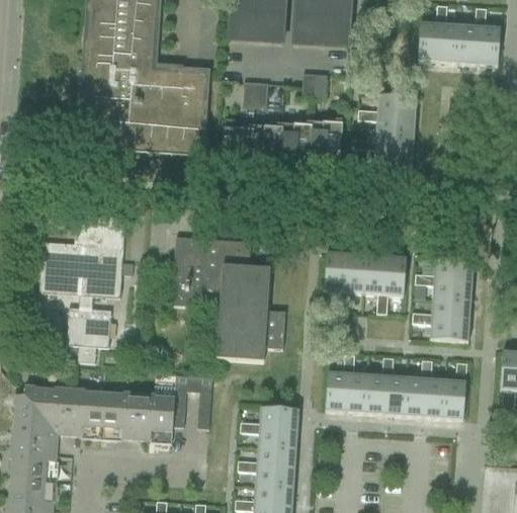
[(156,67),(156,65),(160,0),(85,0),(76,142),(203,151),(205,116),(190,115),(190,108),(193,108),(195,80),(151,77),(152,67),(156,67)]
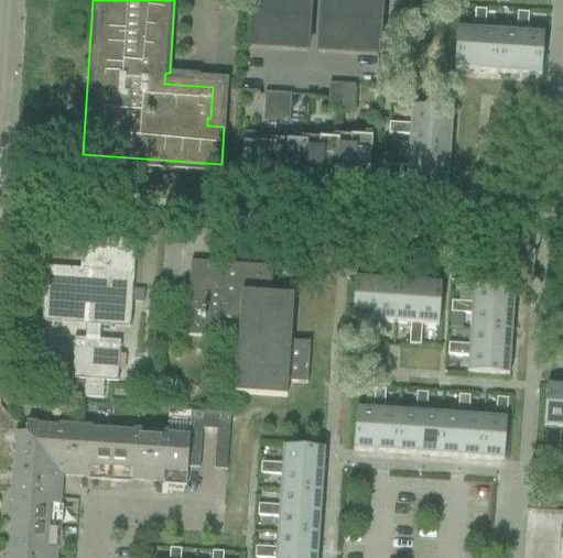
[(252,0),(252,6),(250,33),(278,34),(278,39),(288,40),(288,35),(307,36),(310,0),(252,0)]
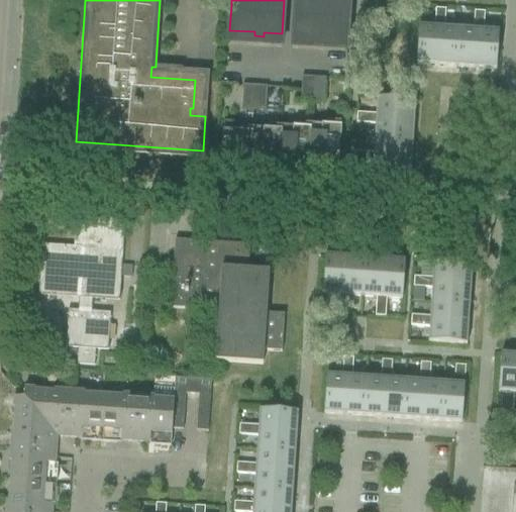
[(297,0),(296,14),(295,34),(313,35),(313,39),(322,40),(322,36),(327,36),(347,38),(349,0),(297,0)]
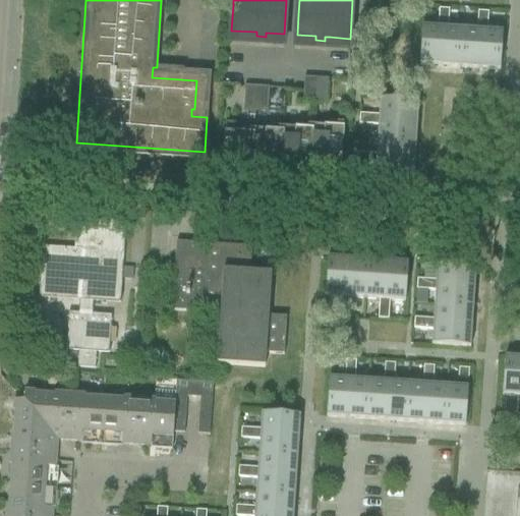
[(439,5),(439,14),(449,15),(450,6),(439,5)]
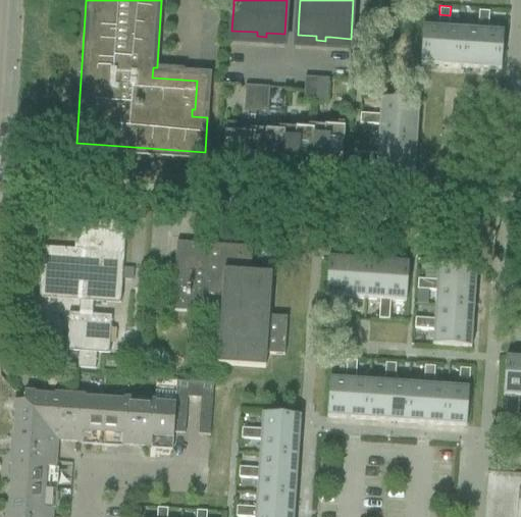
[(479,8),(478,17),(488,18),(489,8),(479,8)]
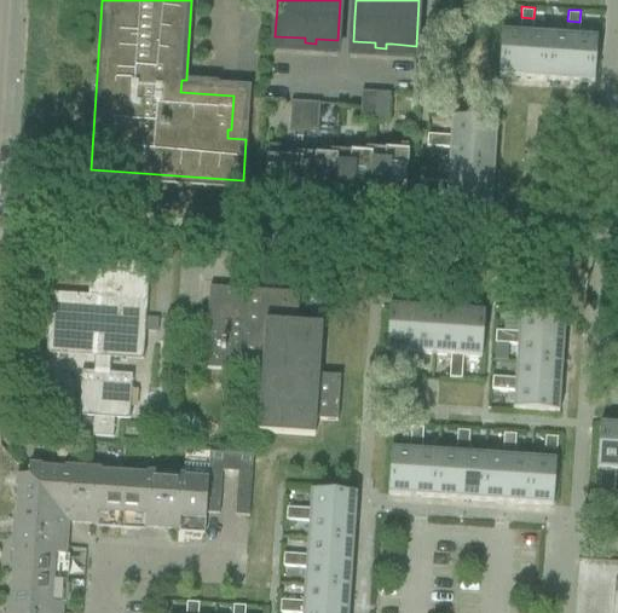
[(521,17),(520,28),(526,29),(532,29),(533,18),(521,17)]
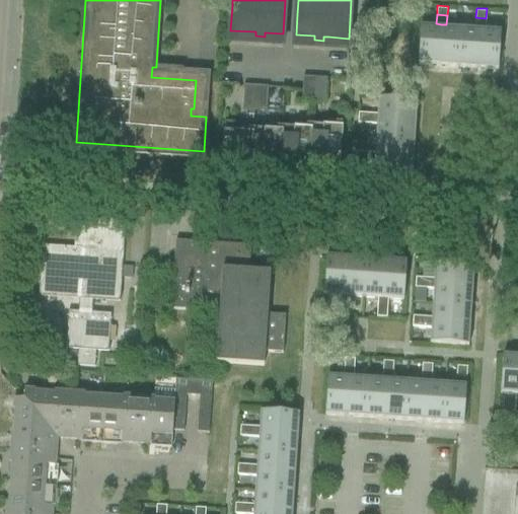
[(475,17),(474,26),(481,26),(486,27),(486,18),(475,17)]
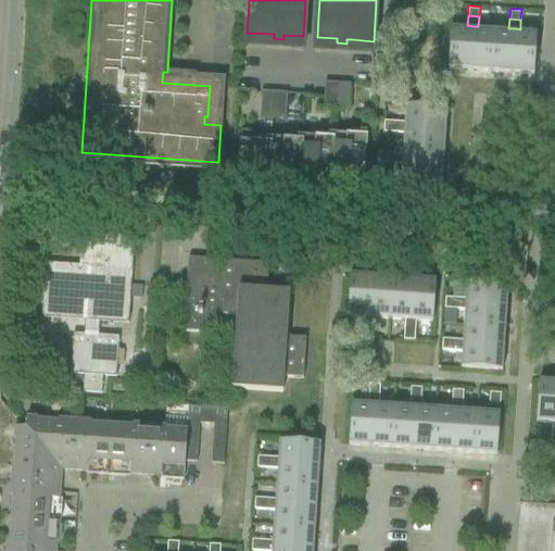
[(451,24),(448,66),(470,67),(472,26),(467,25),(451,24)]
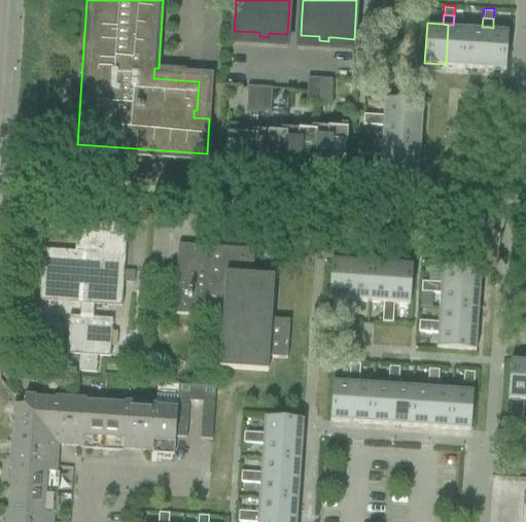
[(448,25),(446,64),(465,65),(467,26),(453,25),(448,25)]
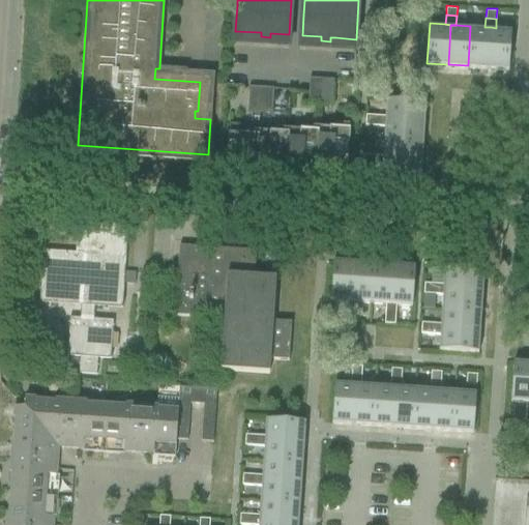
[(470,26),(468,65),(488,67),(491,27),(485,27),(470,26)]
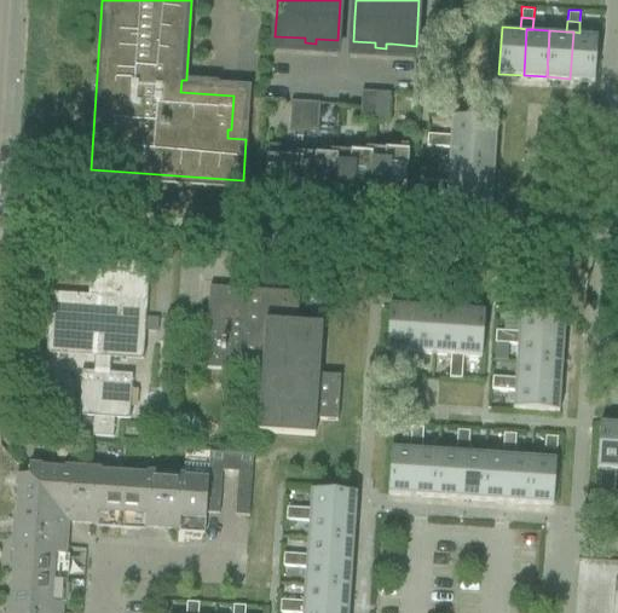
[(573,32),(570,79),(594,80),(598,34),(579,33),(573,32)]
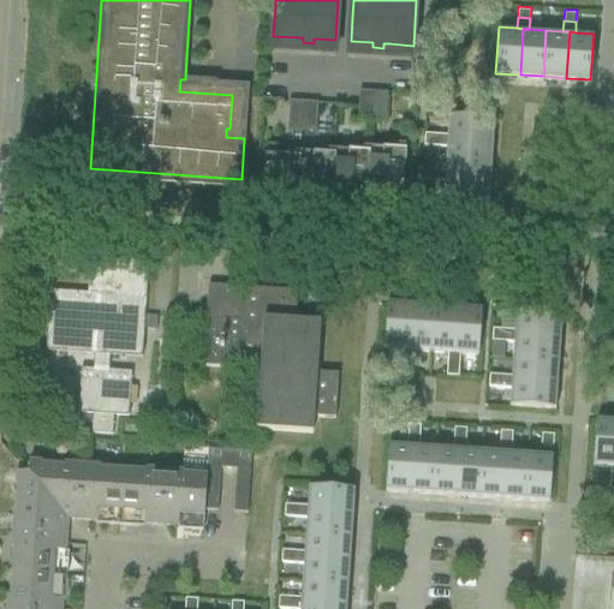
[(358,115),(373,117),(374,88),(361,87),(358,115)]
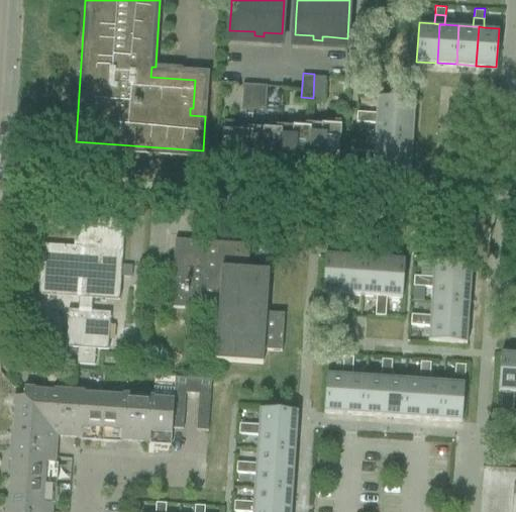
[(314,74),(313,98),(325,99),(326,75),(314,74)]
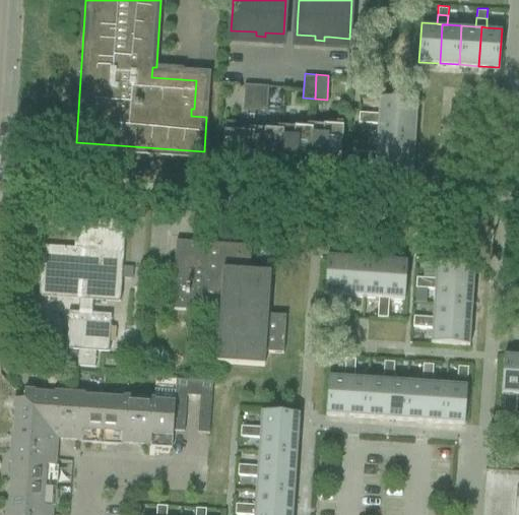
[(245,105),(256,105),(257,83),(246,83),(245,105)]
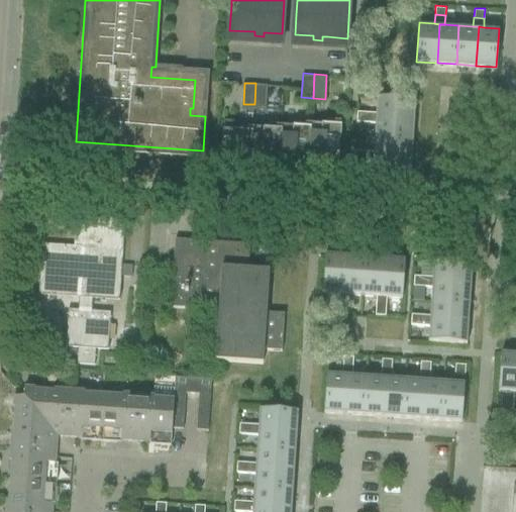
[(255,83),(254,104),(267,105),(268,84),(255,83)]
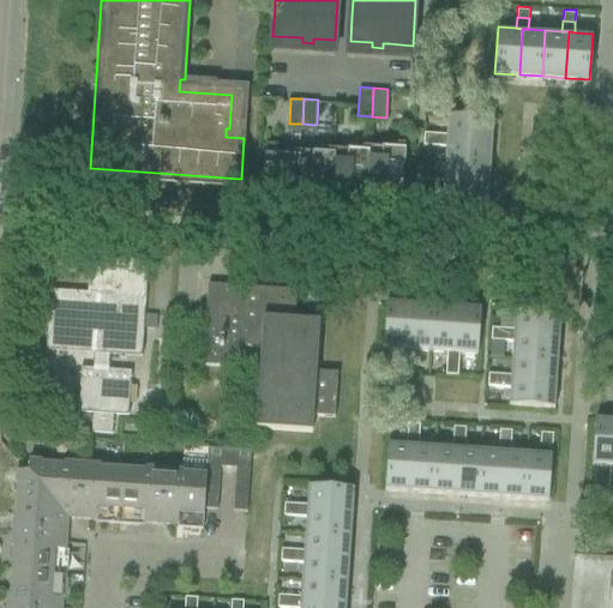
[(446,131),(446,137),(492,140),(493,116),(448,113),(446,131)]
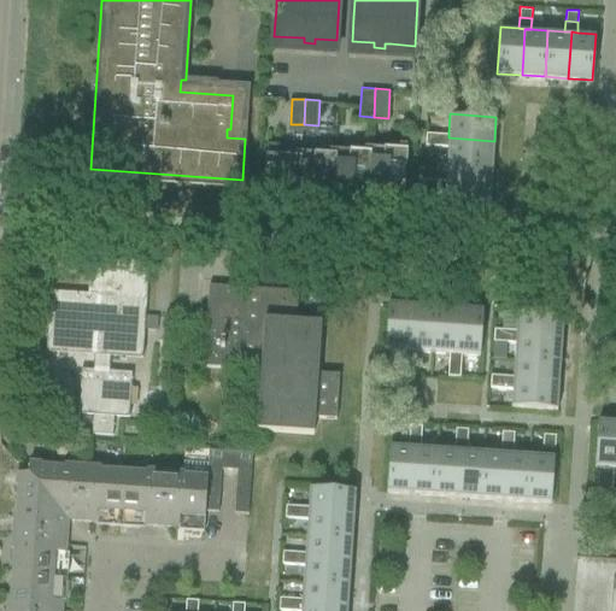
[(293,127),(293,139),(301,140),(303,128),(293,127)]
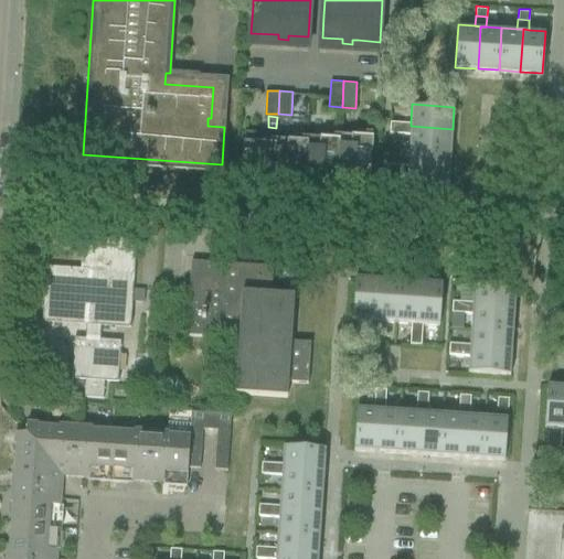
[(391,119),(390,130),(400,131),(401,120),(391,119)]
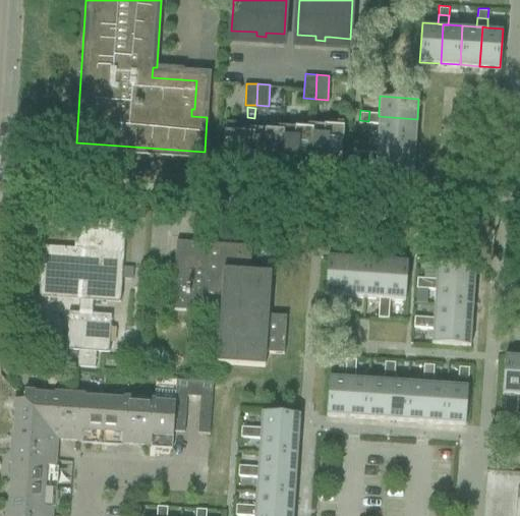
[(369,111),(368,121),(378,122),(379,116),(379,111),(369,111)]
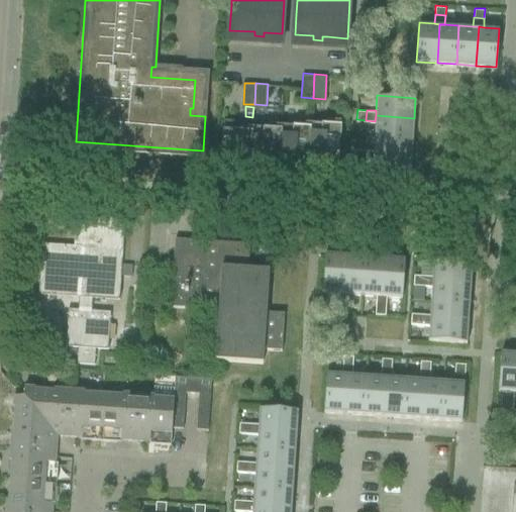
[(375,121),(374,135),(413,137),(414,118),(376,115),(375,121)]
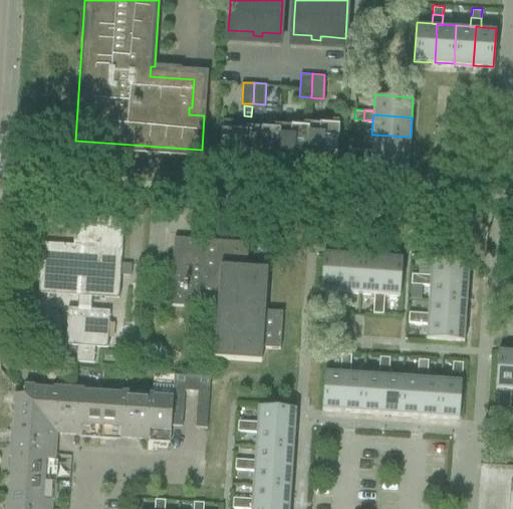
[(220,151),(219,171),(236,172),(236,168),(248,169),(251,124),(246,124),(239,123),(239,117),(222,116),(222,126),(220,151)]
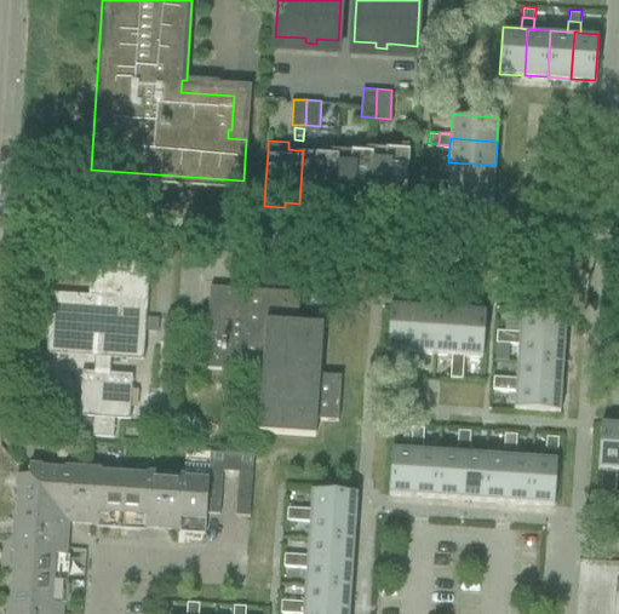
[(402,147),(373,145),(370,199),(390,200),(390,195),(406,196),(410,143),(402,142),(402,147)]
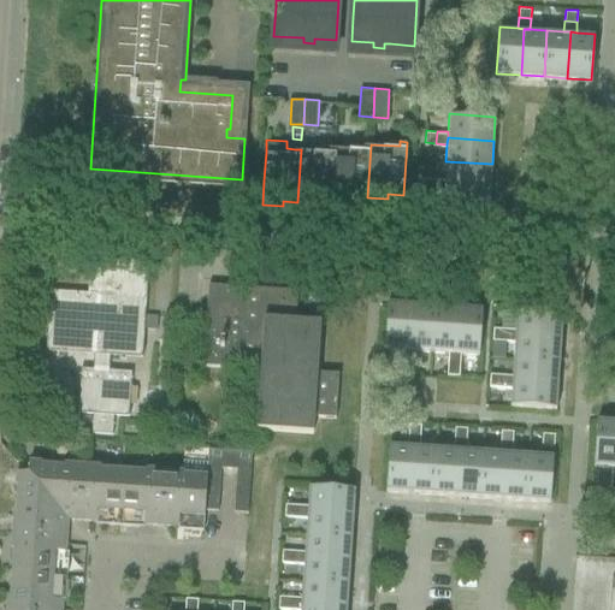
[(365,148),(336,147),(332,200),(353,201),(353,196),(367,197),(371,144),(365,143),(365,148)]
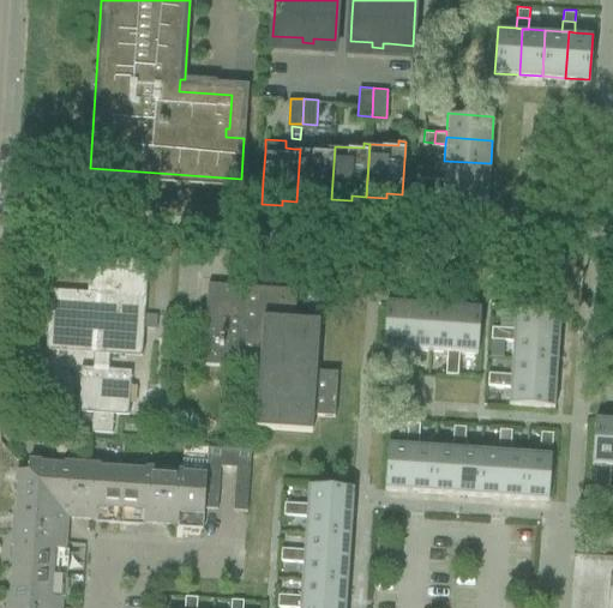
[(328,150),(300,149),(296,202),(317,203),(317,198),(331,199),(335,146),(329,145),(328,150)]
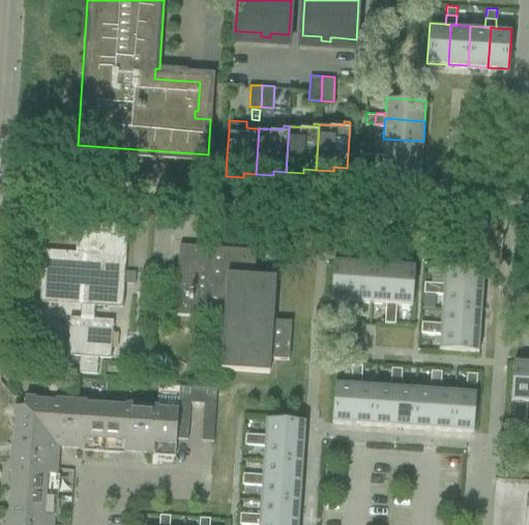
[(382,153),(382,158),(421,162),(423,141),(383,139),(382,153)]
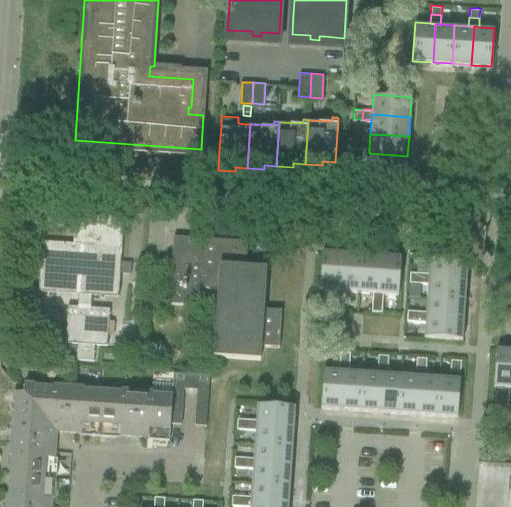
[(351,147),(350,157),(359,157),(360,147),(351,147)]
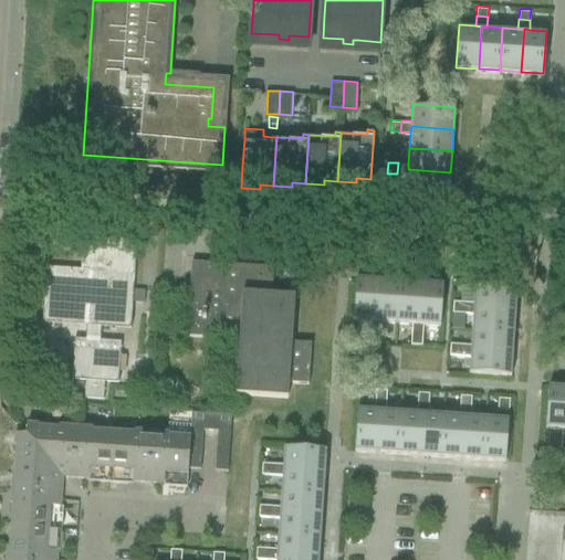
[(398,162),(397,173),(408,175),(408,169),(408,164),(398,162)]
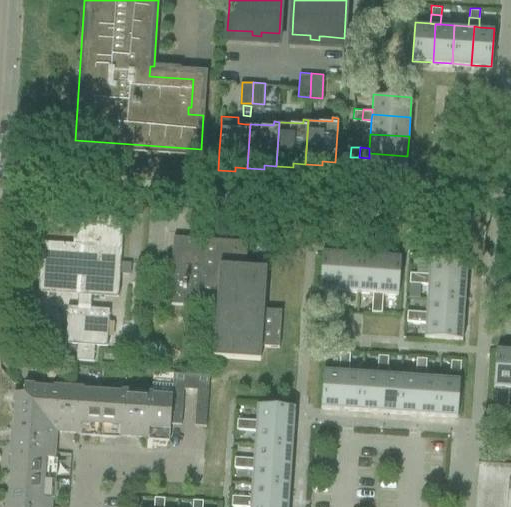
[(369,158),(368,173),(406,176),(407,156),(369,153),(369,158)]
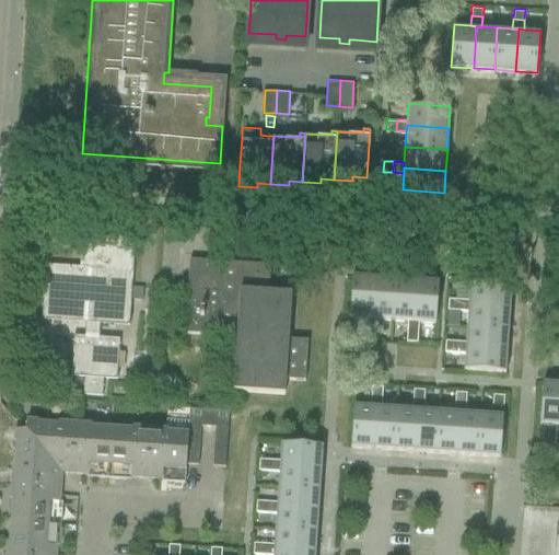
[(134,284),(136,235),(86,232),(84,263),(48,261),(48,262),(48,270),(46,269),(43,315),(86,318),(85,333),(74,332),(72,372),(85,373),(84,391),(104,393),(105,374),(118,376),(121,335),(100,333),(101,319),(130,321),(132,297),(134,284)]
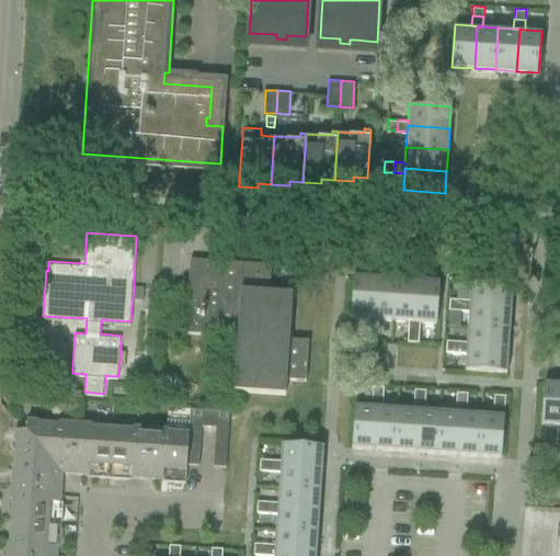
[(238,333),(235,388),(286,392),(287,377),(306,378),(309,338),(289,337),(293,291),(270,290),(272,262),(218,259),(218,260),(221,260),(219,287),(190,285),(190,284),(189,284),(185,330),(238,333)]
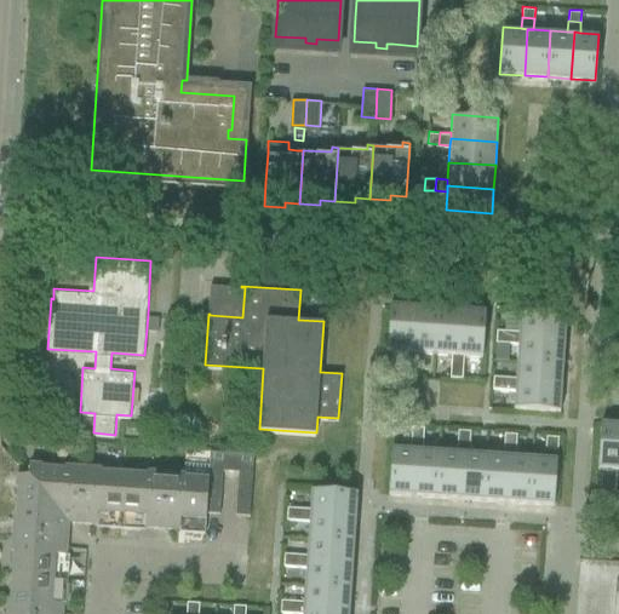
[(390,302),(387,348),(405,349),(412,350),(414,304),(390,302)]
